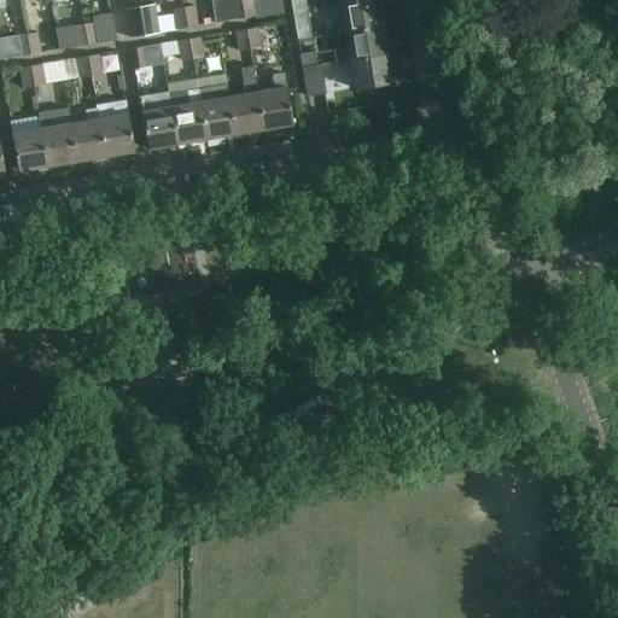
[(210,0),(215,23),(228,21),(225,0),(210,0)]
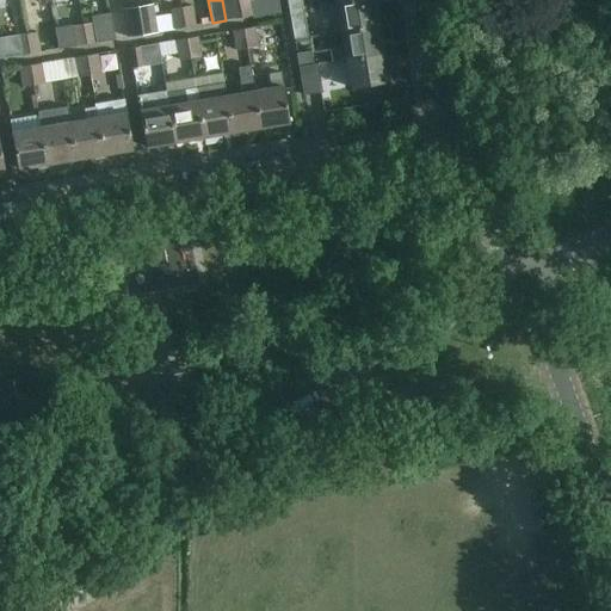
[(241,18),(238,0),(227,0),(232,20),(241,18)]
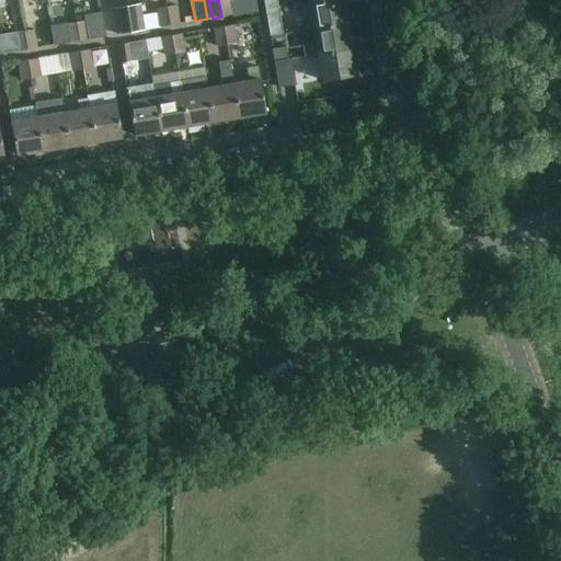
[(228,0),(218,0),(221,16),(231,14),(228,0)]
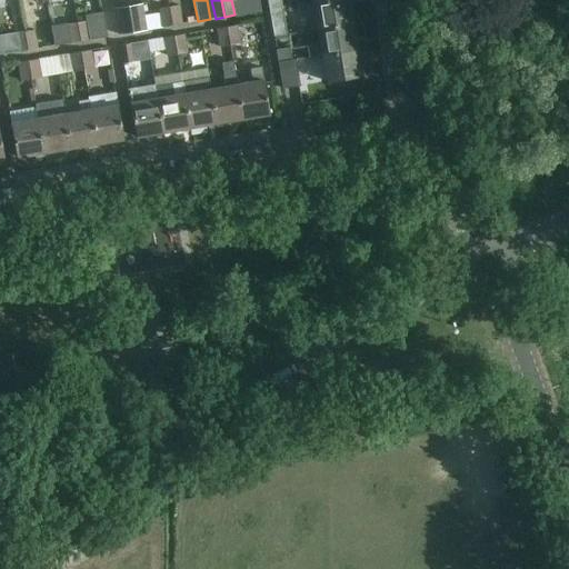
[(282,9),(281,0),(267,0),(269,11),(282,9)]
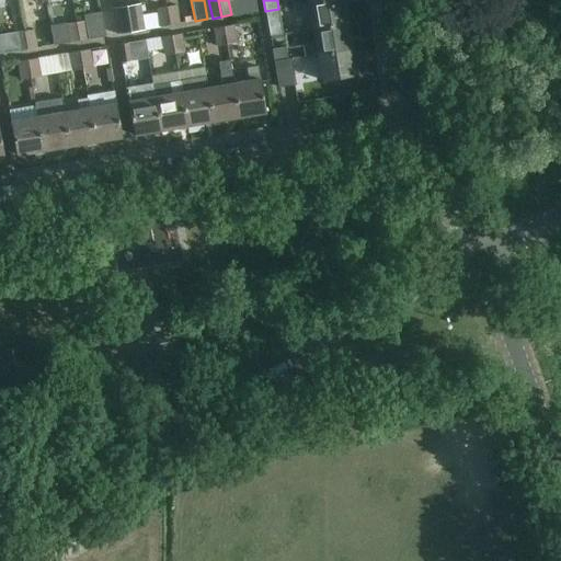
[(346,24),(342,0),(331,0),(302,4),(307,31),(313,30),(346,24)]
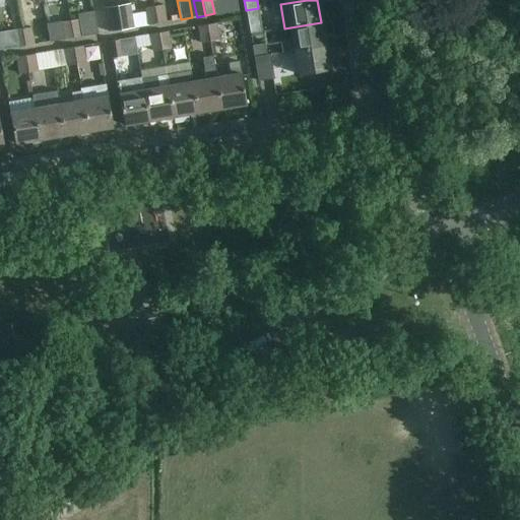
[(106,9),(110,31),(135,27),(131,4),(106,9)]
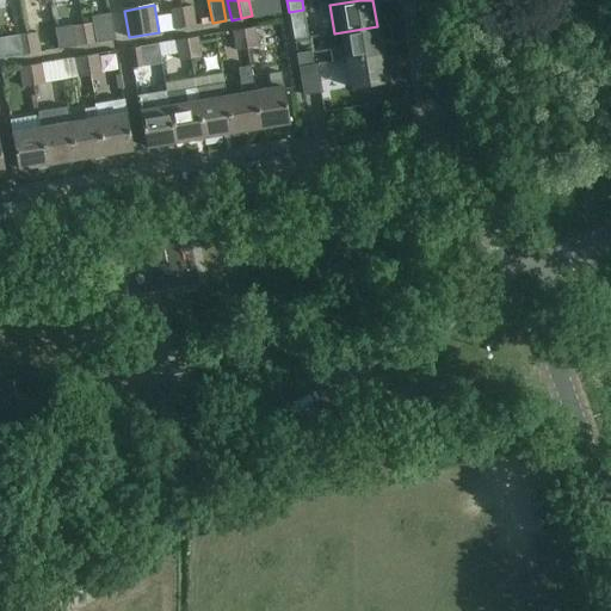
[(191,5),(181,7),(184,28),(195,25),(191,5)]
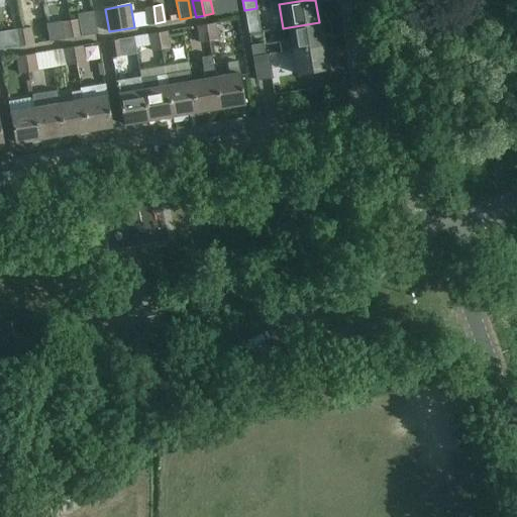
[(156,23),(153,6),(144,7),(147,24),(156,23)]
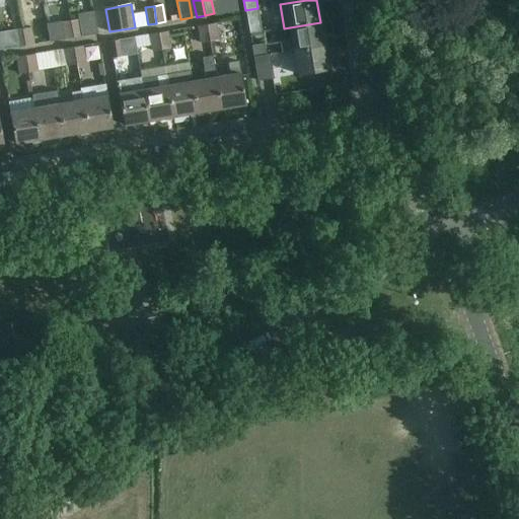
[(262,31),(257,8),(245,10),(249,33),(262,31)]
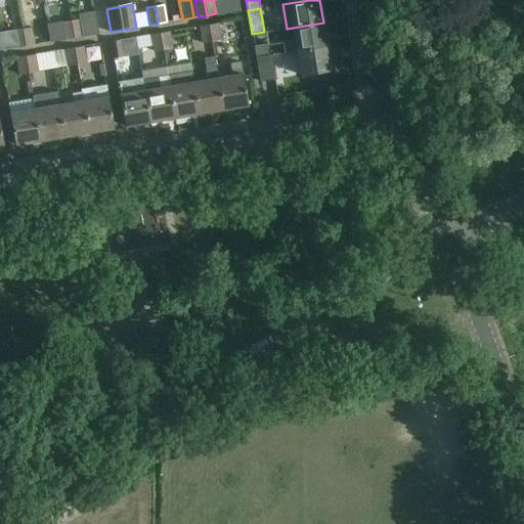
[(78,14),(78,12),(70,13),(71,22),(70,22),(73,39),(98,34),(95,11),(78,14)]
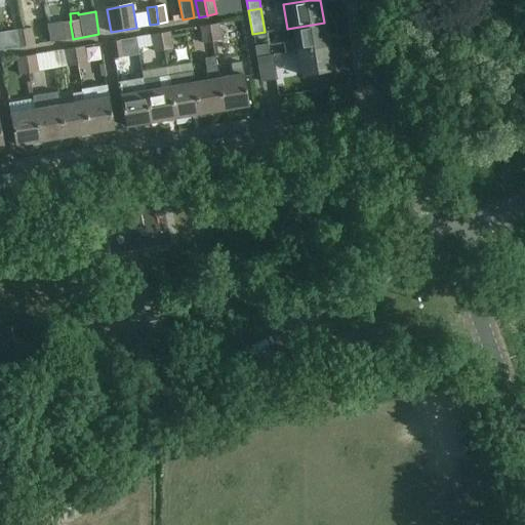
[(236,36),(248,33),(245,19),(233,23),(236,36)]
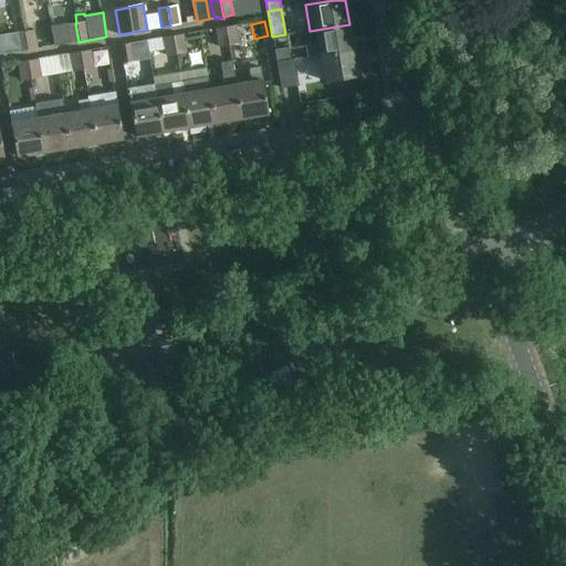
[(79,42),(75,23),(52,27),(55,45),(79,42)]
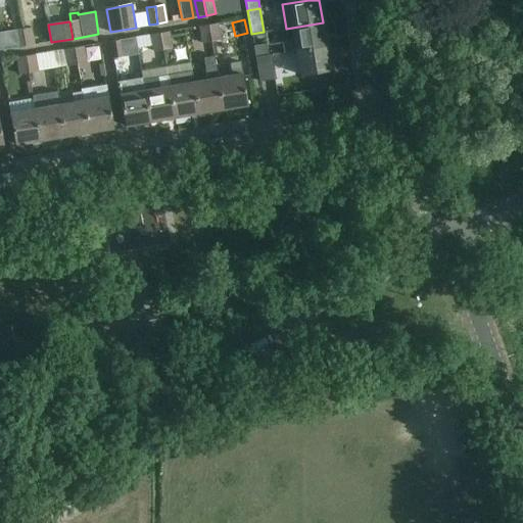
[(216,22),(207,24),(210,41),(219,39),(216,22)]
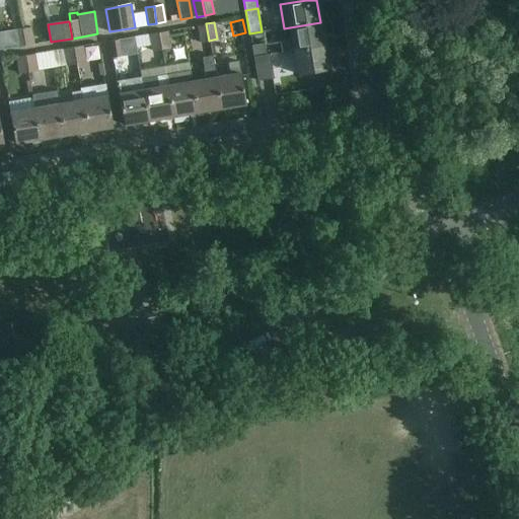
[(324,46),(320,22),(290,27),(292,40),(280,42),(282,53),(294,51),(324,46)]
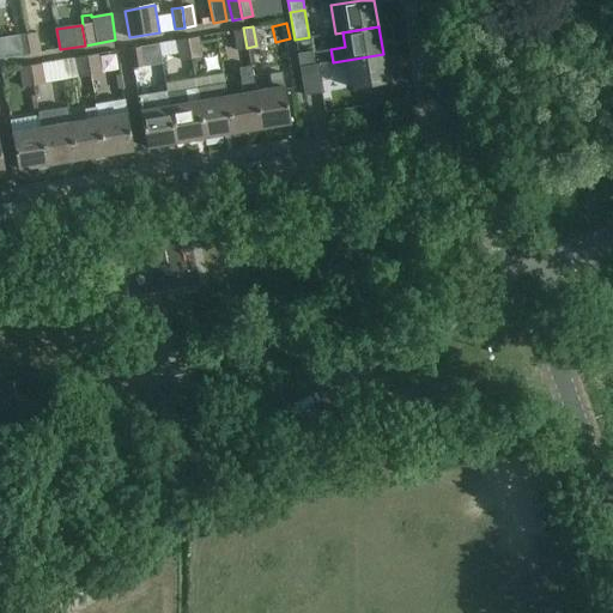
[(247,48),(243,28),(234,29),(237,49),(247,48)]
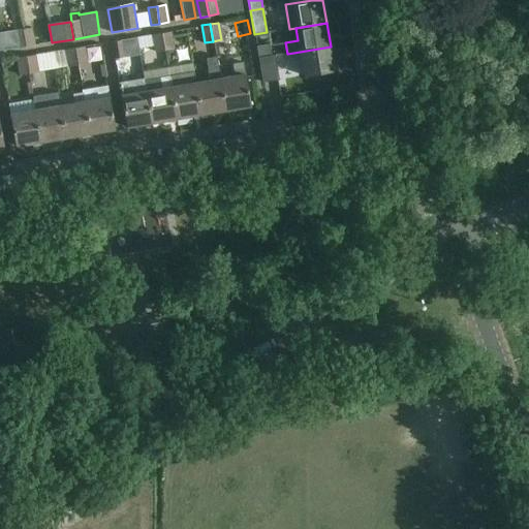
[(32,28),(22,30),(25,47),(35,45),(32,28)]
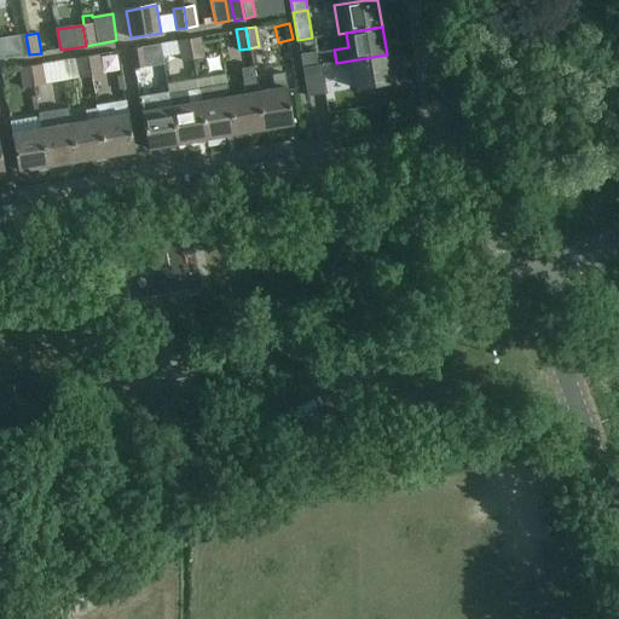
[(29,55),(25,35),(16,36),(19,57),(29,55)]
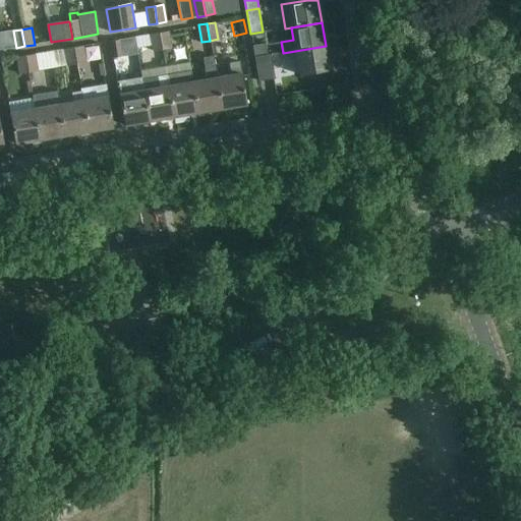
[(167,31),(158,32),(161,50),(170,48),(167,31)]
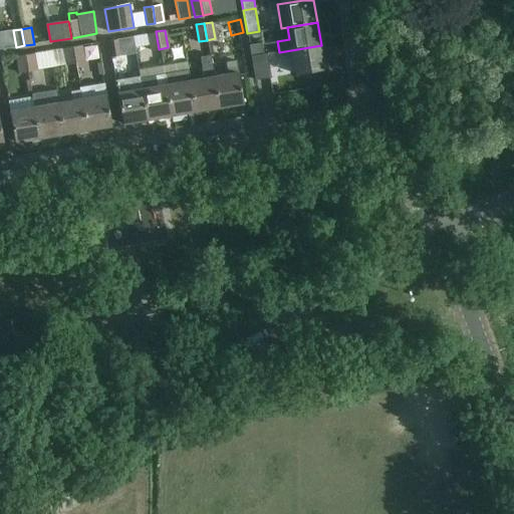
[(159,49),(156,31),(147,33),(150,50),(159,49)]
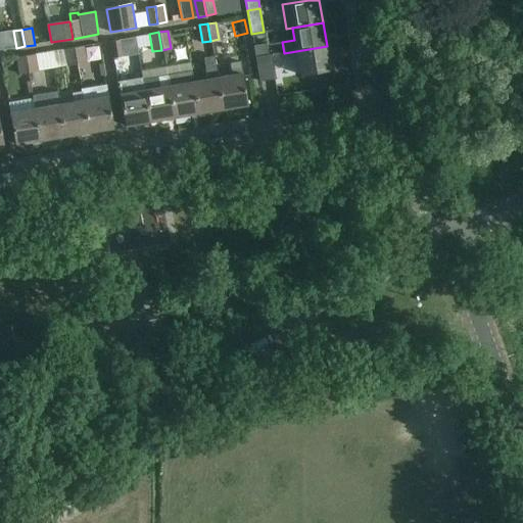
[(126,59),(147,57),(146,48),(134,49),(132,34),(124,35),(126,59)]
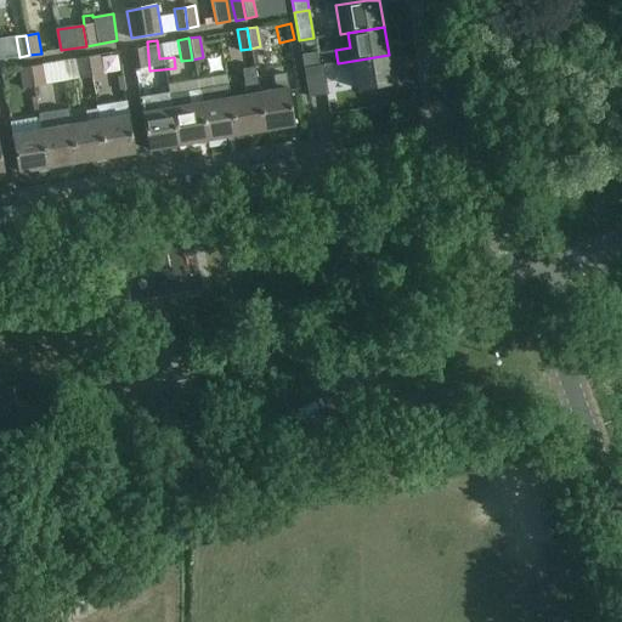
[(134,69),(143,67),(140,46),(130,49),(134,69)]
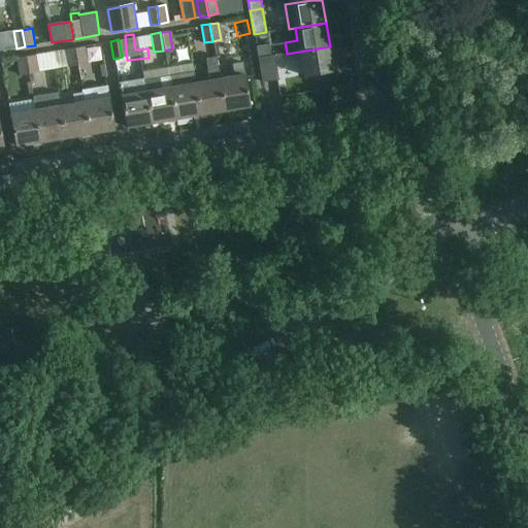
[(84,45),(74,47),(77,65),(87,64),(84,45)]
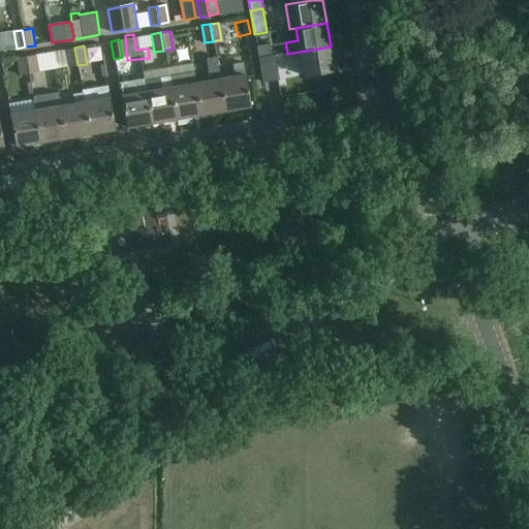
[(269,45),(256,48),(258,59),(271,57),(269,45)]
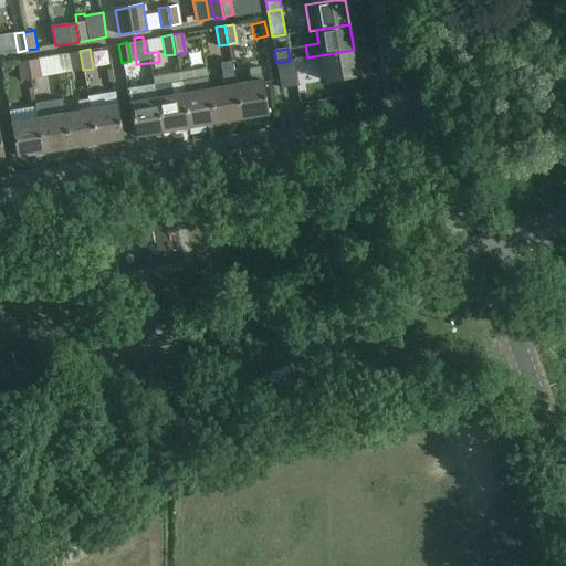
[(358,77),(354,50),(321,55),(325,83),(358,77)]
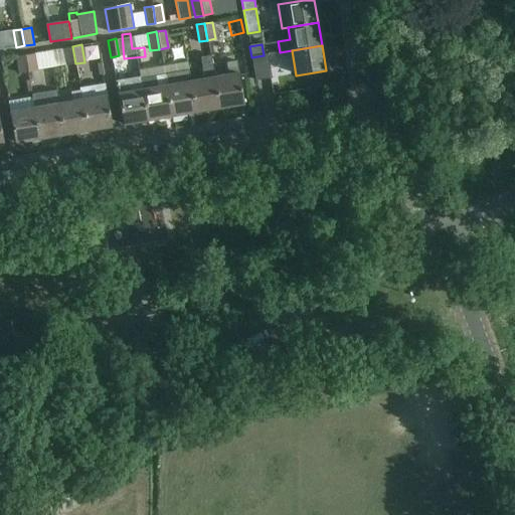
[(75,63),(72,46),(64,47),(67,64),(75,63)]
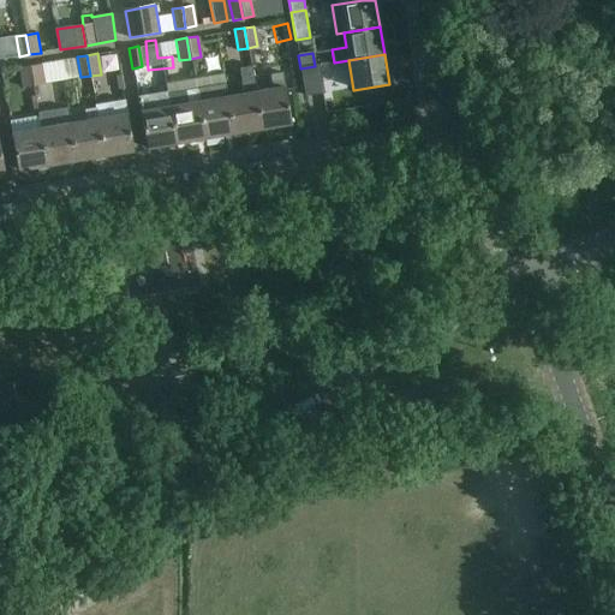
[(40,64),(31,65),(35,85),(43,83),(40,64)]
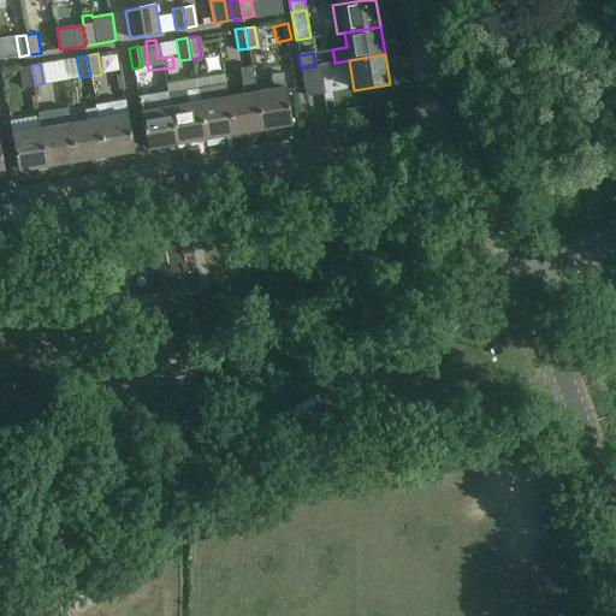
[(35,86),(31,65),(21,66),(24,87),(35,86)]
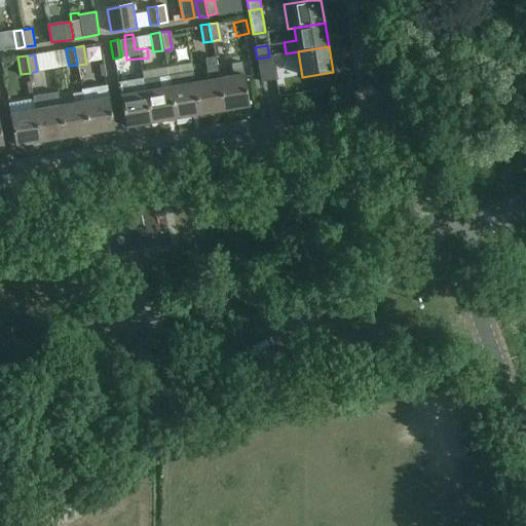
[(277,80),(273,55),(269,57),(257,59),(261,82),(277,80)]
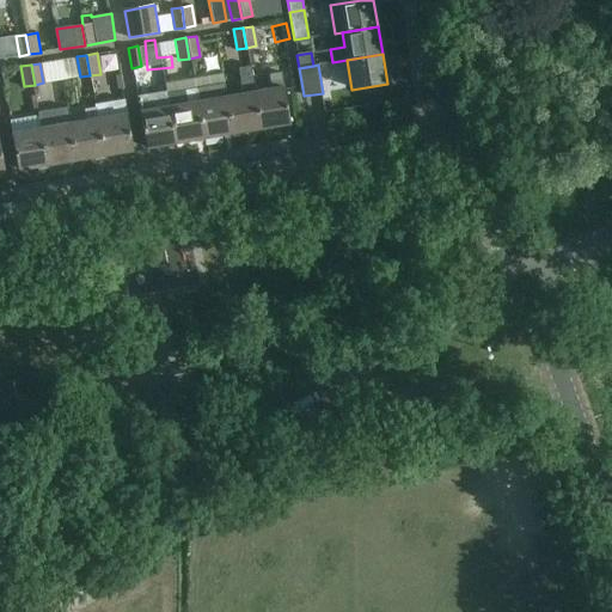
[(255,92),(250,66),(238,67),(243,95),(226,97),(233,133),(261,128),(255,92)]
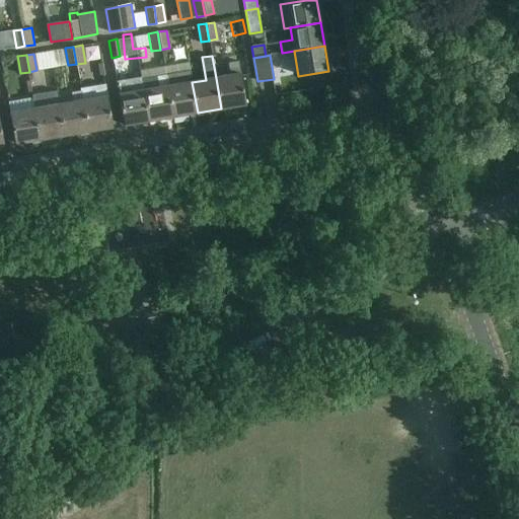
[(230,76),(216,78),(221,108),(246,104),(238,63),(228,64),(230,76)]
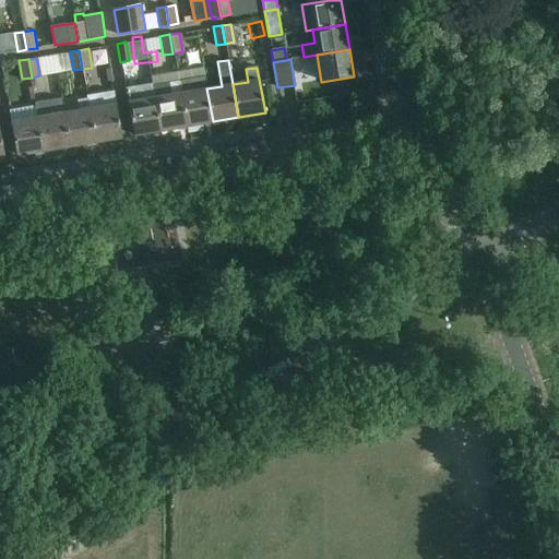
[(152,85),(151,78),(150,72),(123,76),(133,135),(159,131),(152,85)]
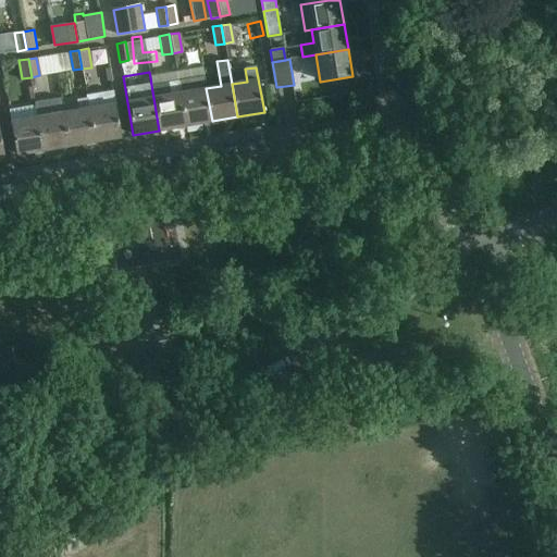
[(206,88),(203,76),(177,81),(185,126),(212,121),(206,88)]
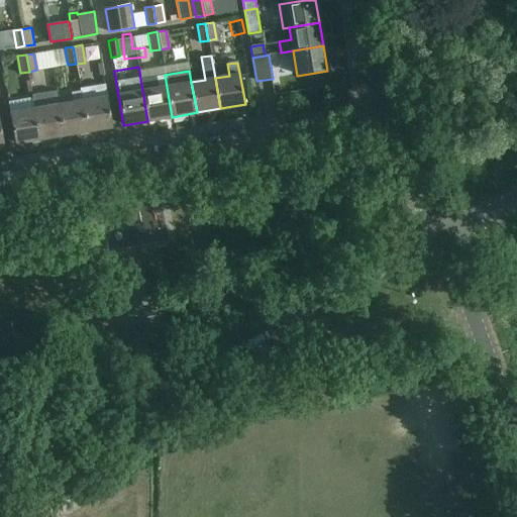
[(172,117),(165,75),(140,79),(147,121),(172,117)]
